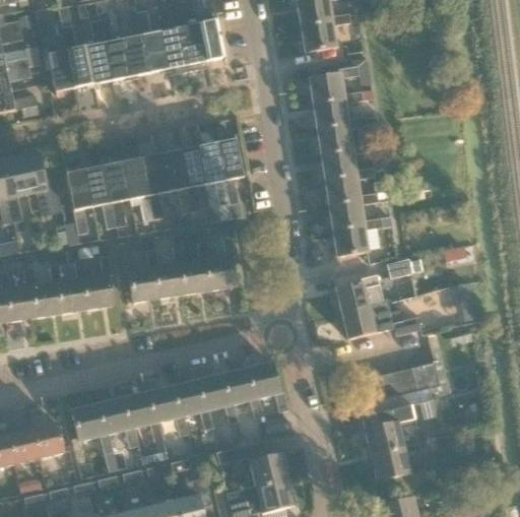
[(169,75),(187,72),(174,4),(173,0),(163,0),(169,29),(159,30),(168,72),(169,72),(169,75)]
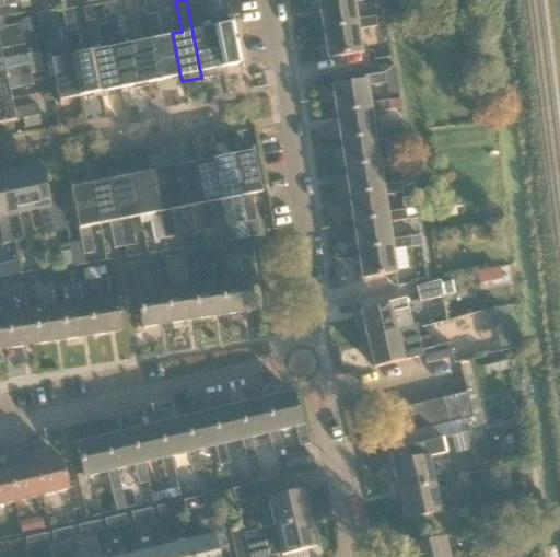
[(217,0),(220,16),(210,19),(221,69),(242,65),(232,14),(238,13),(235,0),(217,0)]
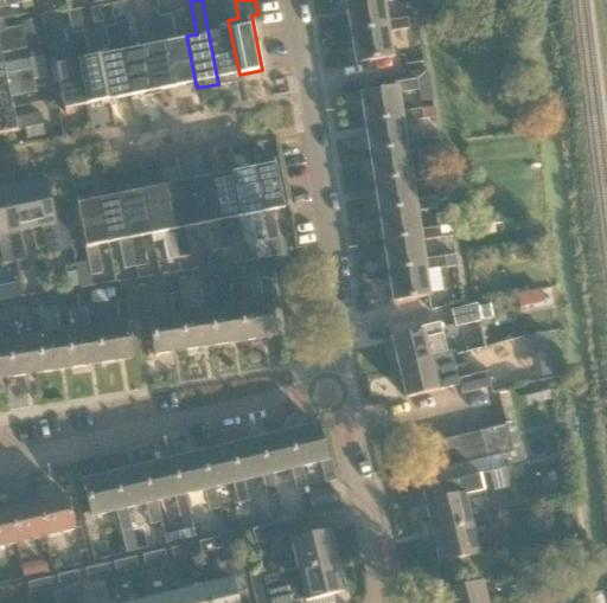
[(344,0),(349,30),(385,24),(384,17),(381,0),(344,0)]
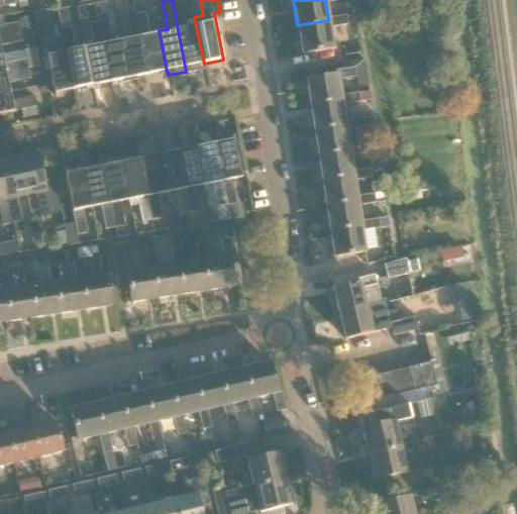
[(205,68),(204,64),(194,17),(186,19),(183,2),(173,4),(186,72),(205,68)]
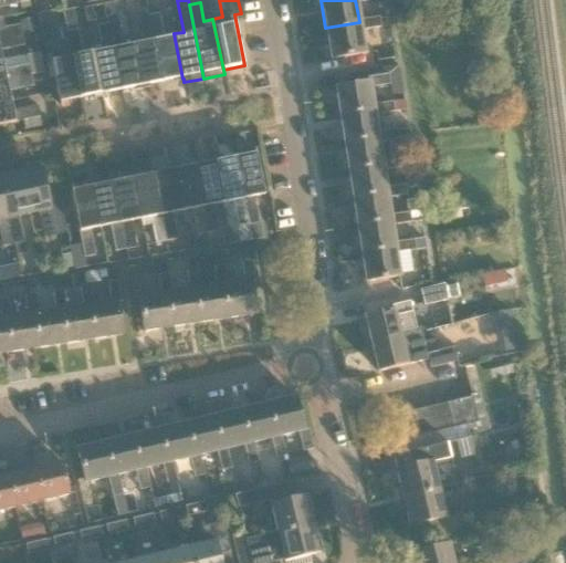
[(93,18),(91,3),(83,6),(86,20),(93,18)]
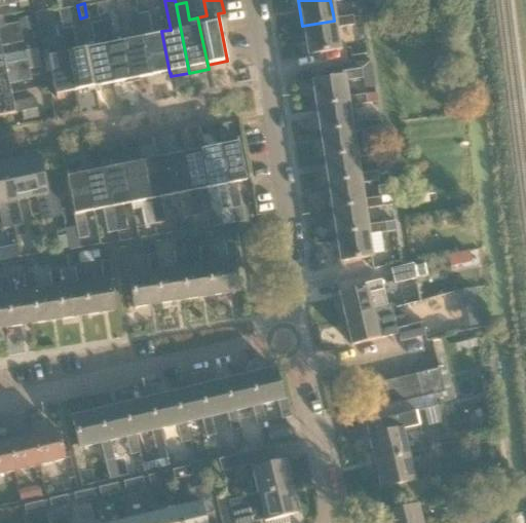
[(151,76),(170,73),(161,31),(152,33),(148,10),(137,12),(151,76)]
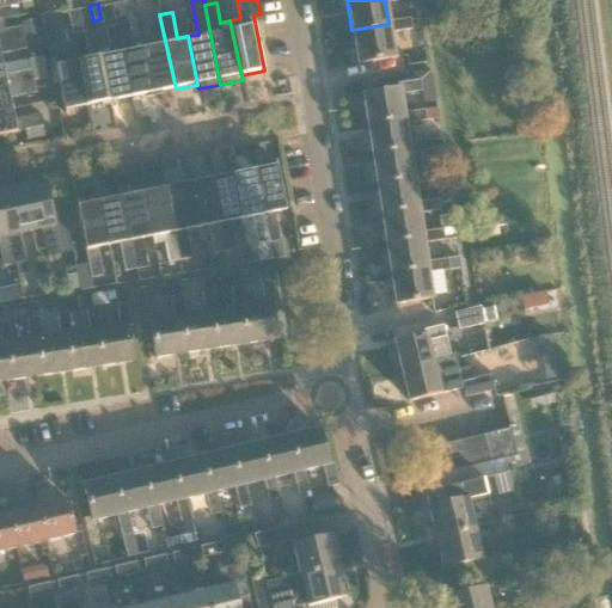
[(409,13),(387,17),(389,24),(352,30),(356,61),(393,55),(390,29),(411,25),(409,13)]
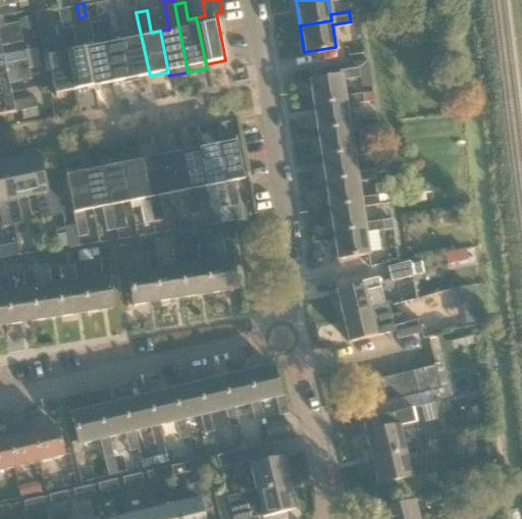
[(150,75),(136,12),(126,13),(132,37),(123,39),(131,80),(150,75)]
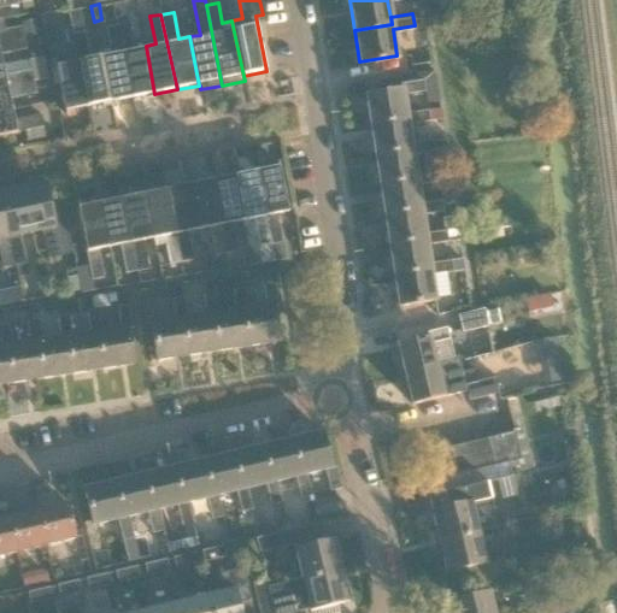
[(0,40),(23,35),(21,23),(5,27),(3,17),(0,16),(0,40)]
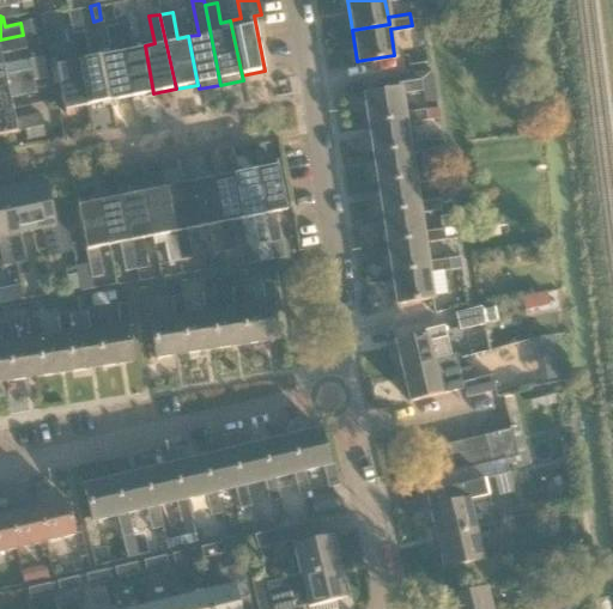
[(38,32),(35,17),(19,20),(20,23),(23,35),(38,32)]
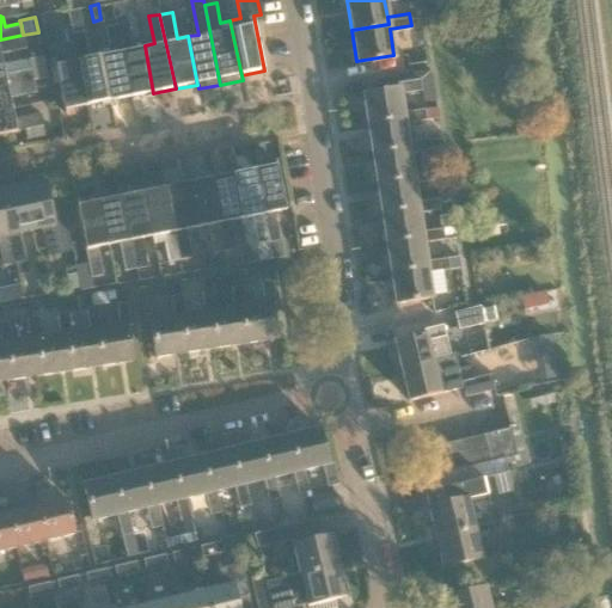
[(133,98),(153,93),(145,45),(144,45),(141,38),(132,41),(128,20),(117,23),(133,98)]
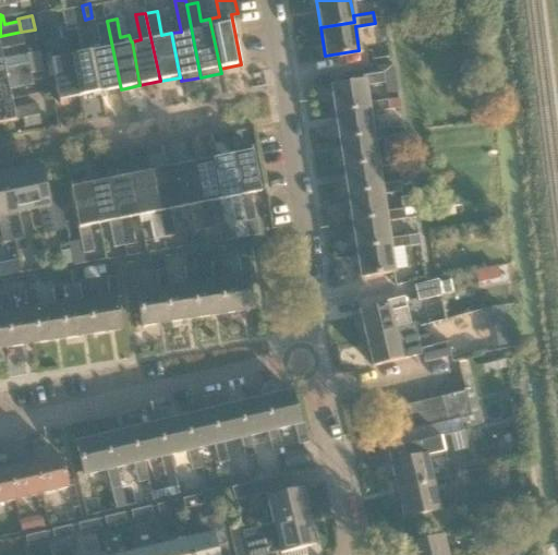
[(59,101),(80,97),(65,28),(64,21),(55,23),(59,49),(48,51),(59,101)]
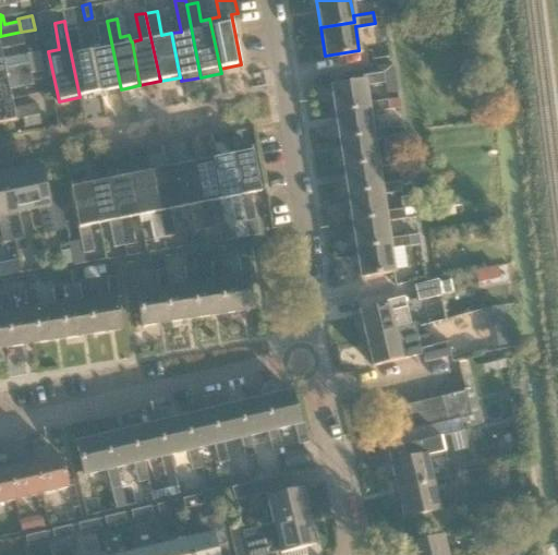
[(89,43),(91,49),(92,49),(100,94),(121,89),(107,21),(96,23),(99,40),(89,43)]
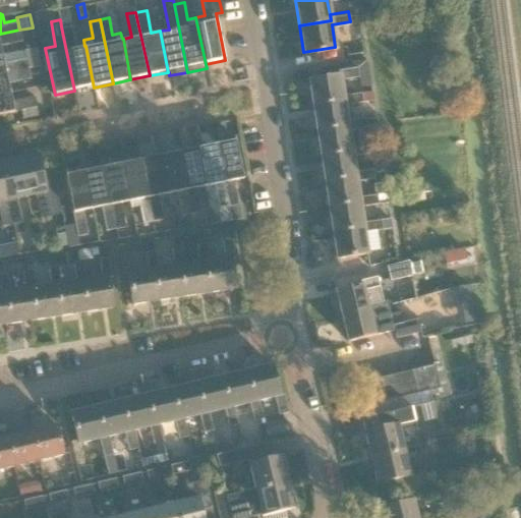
[(61,26),(74,91),(94,88),(85,46),(84,46),(76,48),(71,24),(61,26)]
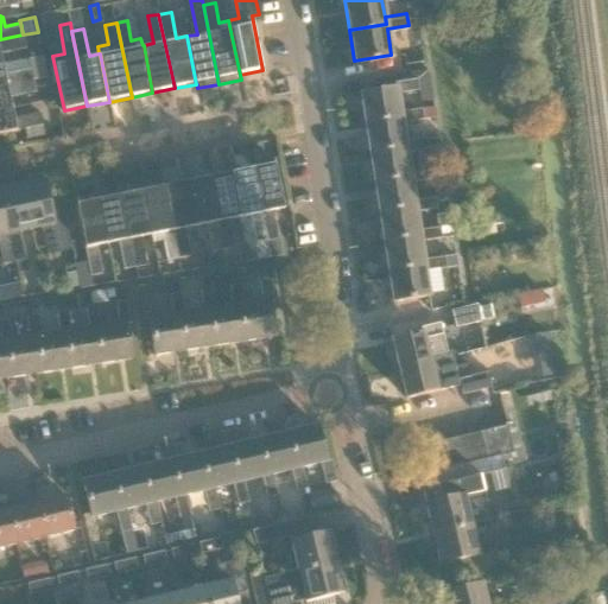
[(0,62),(2,62),(0,52),(0,50),(25,45),(23,35),(0,39),(0,62)]
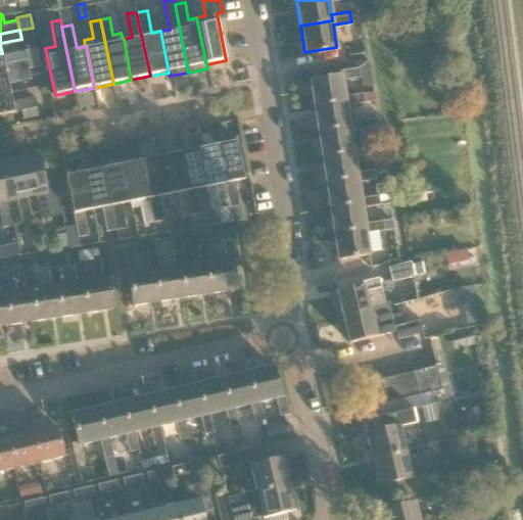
[(0,53),(0,73),(28,67),(28,66),(40,64),(38,54),(26,57),(3,61),(2,53),(0,53)]
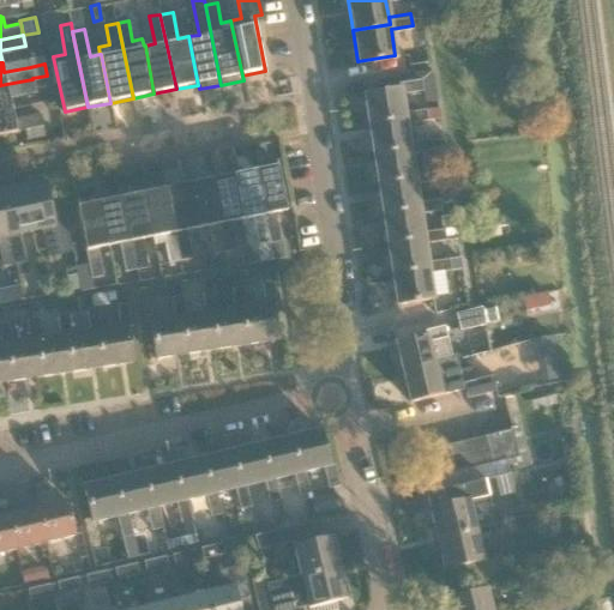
[(432,68),(413,72),(413,77),(421,76),(422,86),(421,86),(423,100),(435,97),(432,68)]
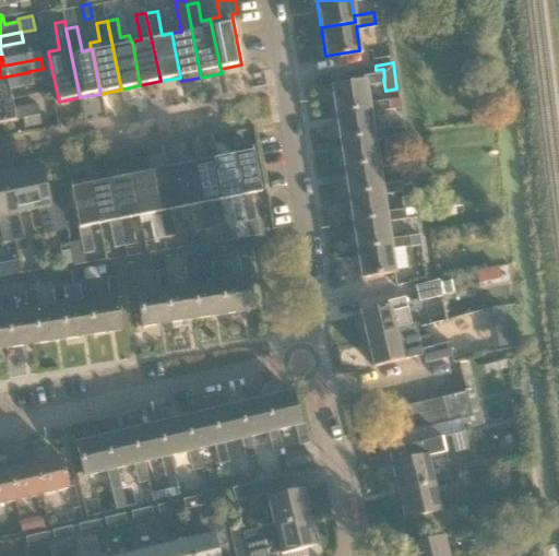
[(331,83),(334,108),(368,103),(367,98),(365,82),(383,79),(384,79),(383,69),(376,70),(363,72),(364,78),(331,83)]
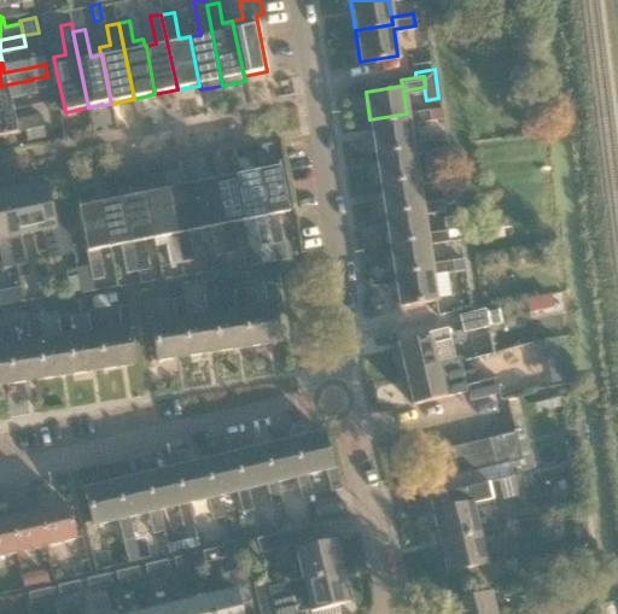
[(36,91),(33,80),(0,86),(0,109),(12,107),(10,97),(36,91)]
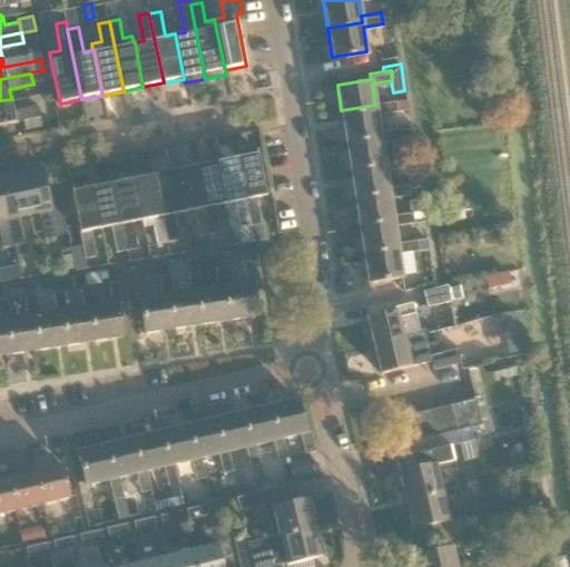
[(405,96),(374,100),(375,105),(341,110),(345,139),(380,134),(379,129),(376,111),(408,106),(405,96)]
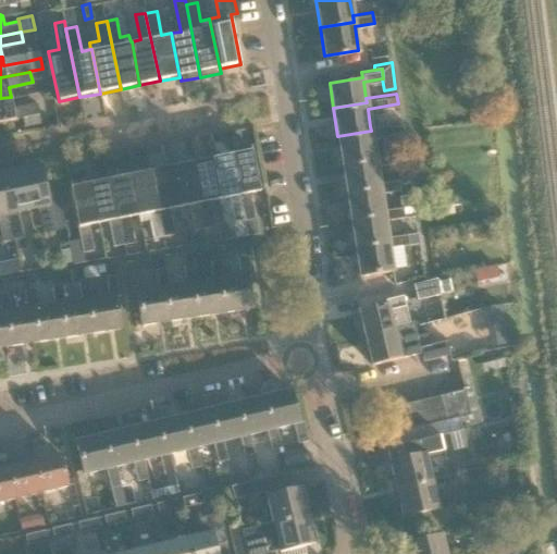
[(13,106),(11,97),(0,98),(0,120),(22,115),(24,125),(40,122),(38,112),(36,101),(13,106)]
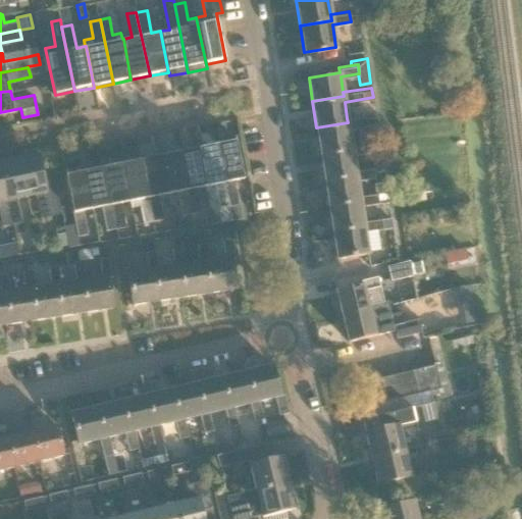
[(348,122),(316,127),(320,153),(352,148),(352,144),(349,126),(367,123),(365,115),(347,118),(348,122)]
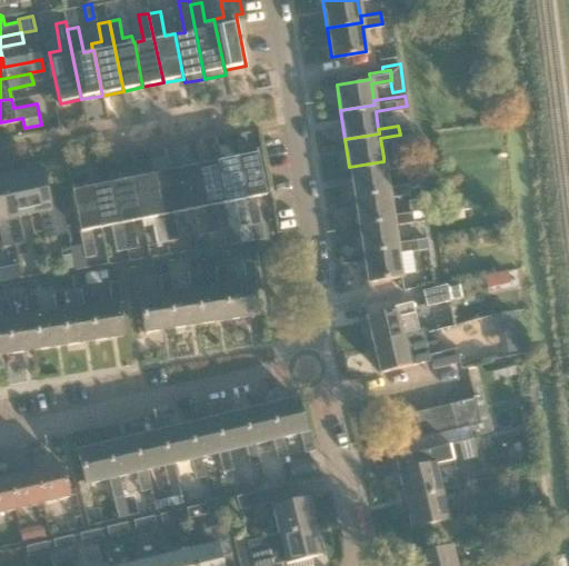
[(235,151),(249,224),(259,221),(255,195),(266,192),(257,147),(235,151)]
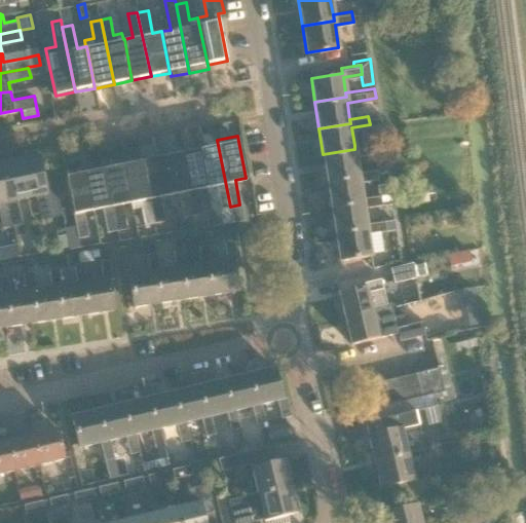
[(217,140),(198,144),(208,186),(216,184),(221,209),(224,222),(233,220),(230,207),(217,140)]
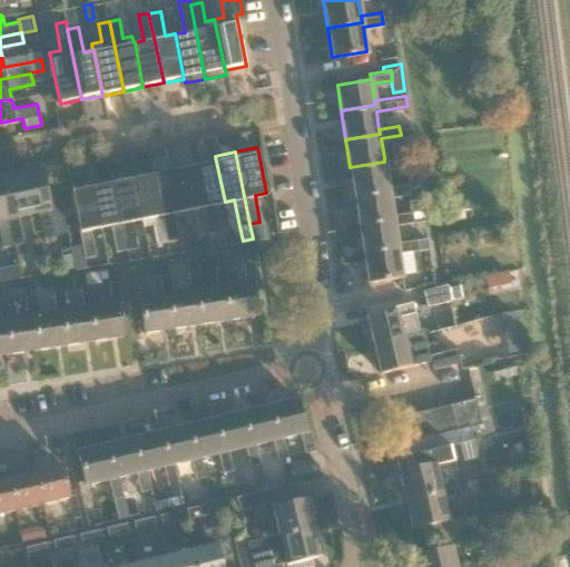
[(384,162),(350,167),(354,195),(389,189),(387,185),(385,167),(405,164),(404,155),(384,157),(384,162)]
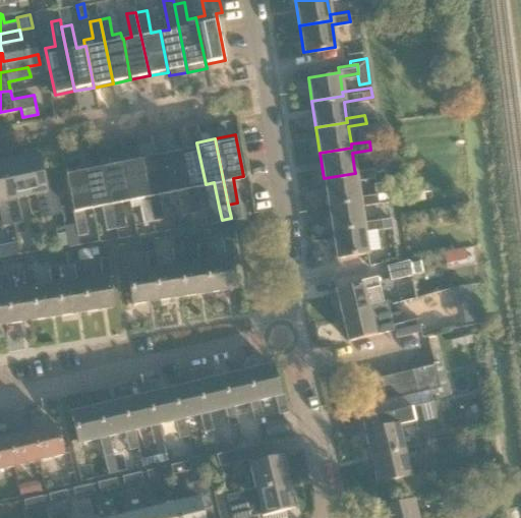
[(178,147),(190,212),(200,210),(195,186),(206,184),(196,142),(178,147)]
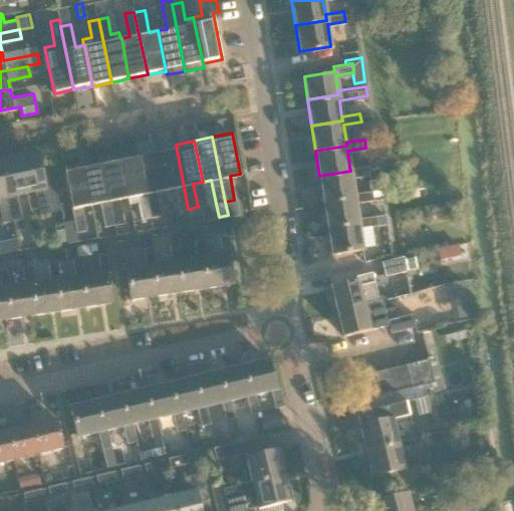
[(176,145),(157,148),(165,189),(174,187),(178,211),(188,209),(176,145)]
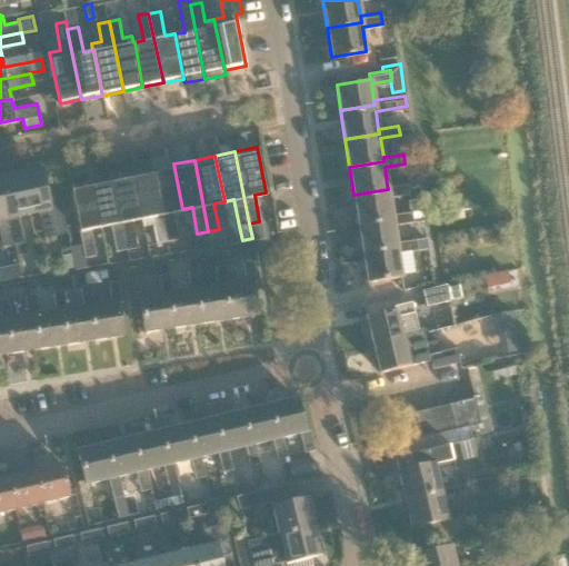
[(19,168),(29,214),(39,211),(43,237),(67,232),(59,197),(48,199),(40,164),(19,168)]
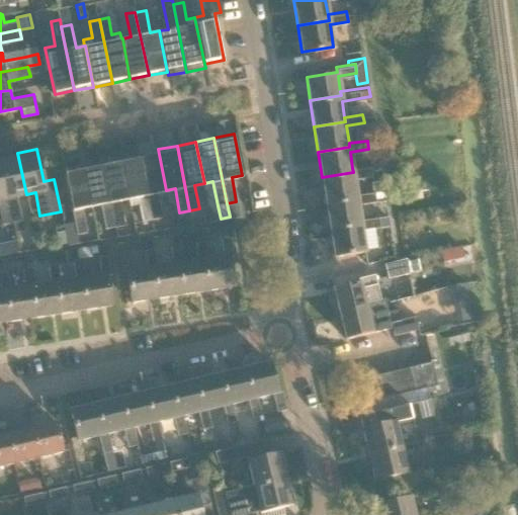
[(166,190),(158,149),(140,153),(152,219),(161,217),(157,192),(166,190)]
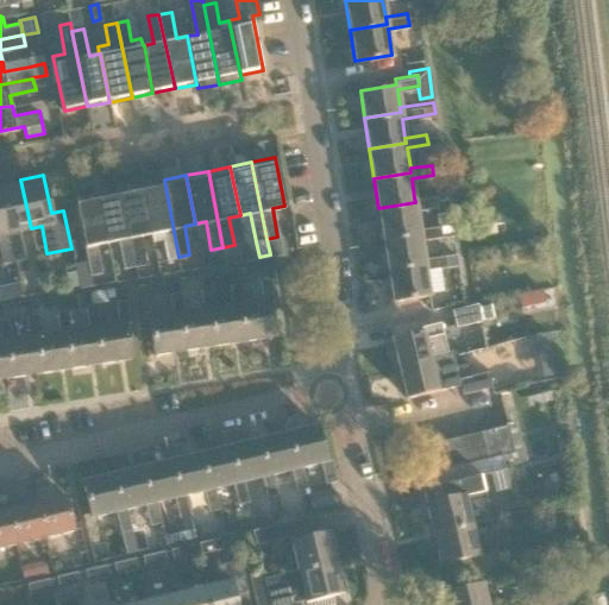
[(20,231),(31,228),(20,180),(0,183),(0,191),(16,269),(16,271),(26,270),(24,258),(25,258),(20,231)]
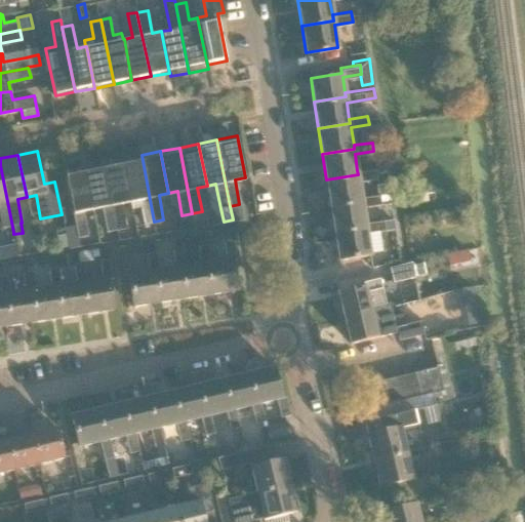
[(121,159),(130,201),(132,207),(142,205),(145,224),(154,222),(142,155),(121,159)]
